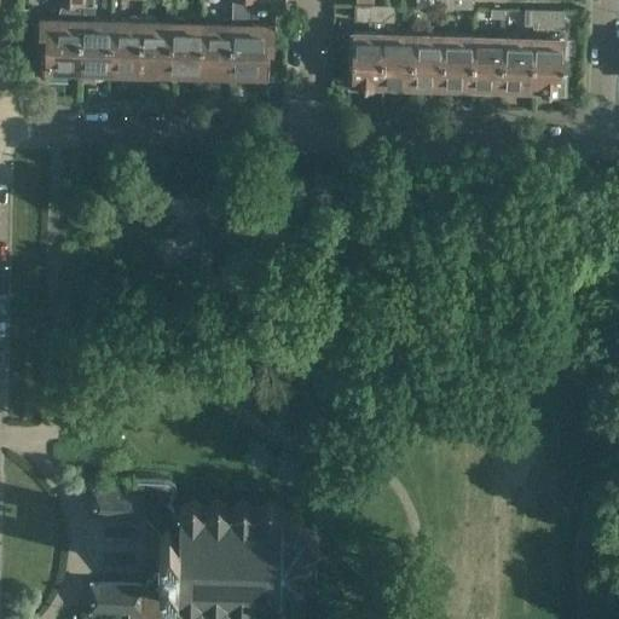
[(81,18),(80,0),(56,0),(57,3),(70,3),(69,6),(64,6),(63,6),(62,7),(61,7),(59,9),(59,10),(59,11),(58,11),(58,12),(59,13),(59,15),(61,17),(61,21),(44,21),(42,44),(44,44),(44,59),(50,61),(48,74),(68,75),(68,68),(79,68),(81,18)]
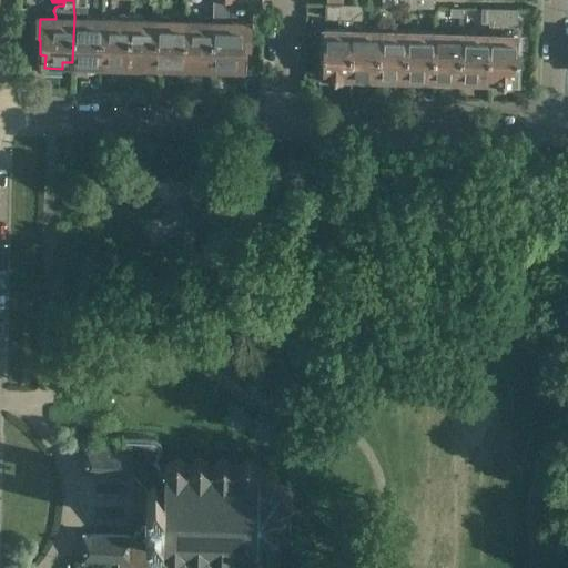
[(83,69),(100,70),(102,20),(84,20),(84,0),(73,0),(74,17),(72,62),(84,63),(83,69)]
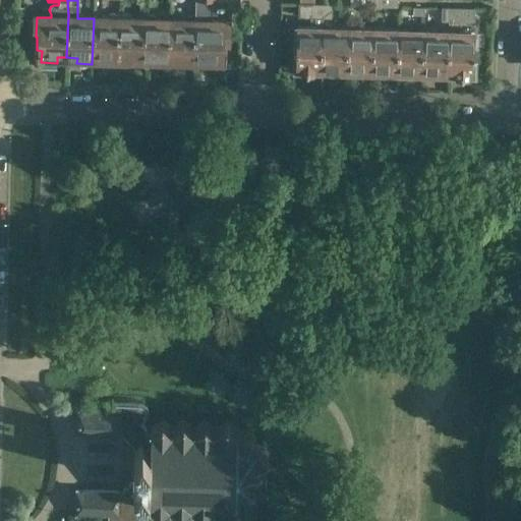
[(206,0),(194,0),(194,16),(195,16),(194,61),(204,61),(204,67),(220,67),(221,42),(226,42),(227,22),(206,21),(206,0)]
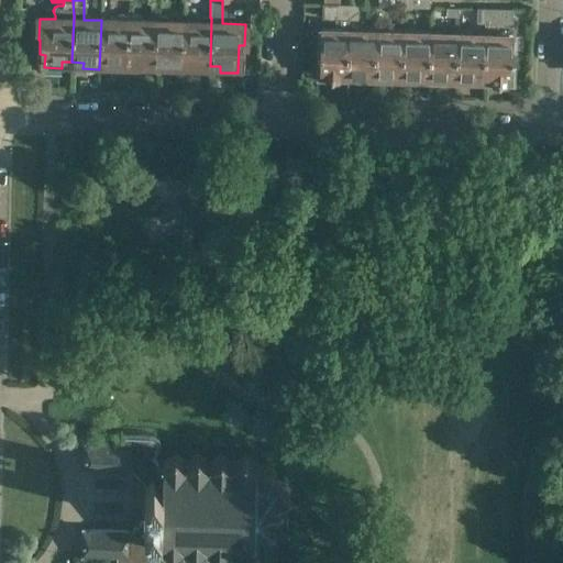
[(349,19),(350,4),(323,4),(323,18),(349,19)]
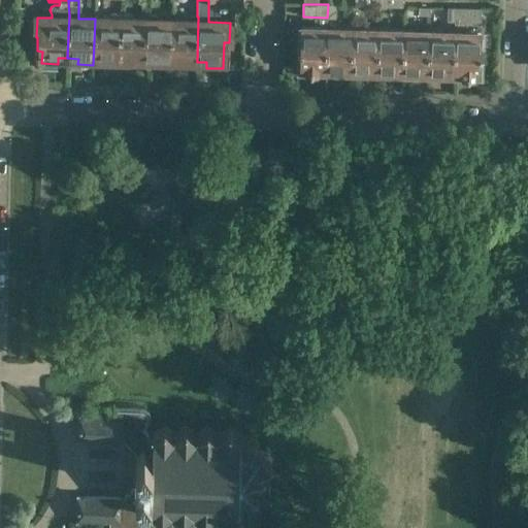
[(429,15),(429,7),(418,7),(418,14),(429,15)]
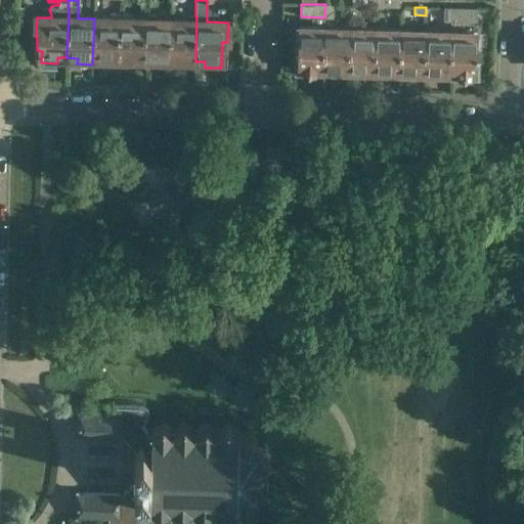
[(478,33),(462,32),(463,20),(476,22),(476,9),(452,8),(452,20),(451,32),(450,74),(459,74),(459,77),(471,77),(471,75),(477,75),(477,73),(479,73),(479,61),(477,61),(477,50),(477,48),(480,48),(480,36),(478,36),(478,33)]
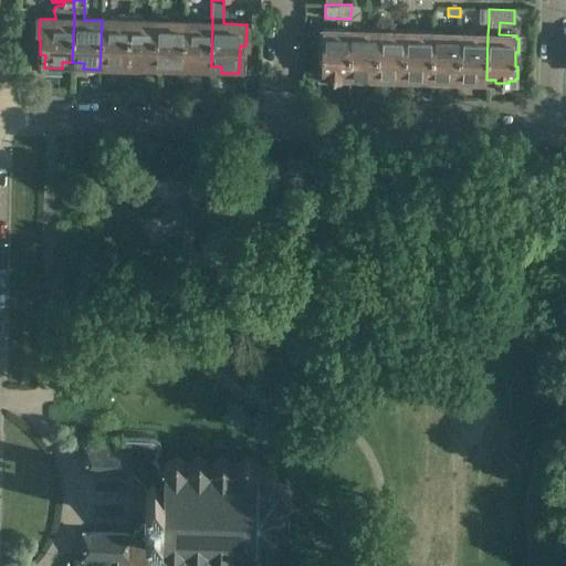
[(252,10),(252,29),(261,30),(261,10),(252,10)]
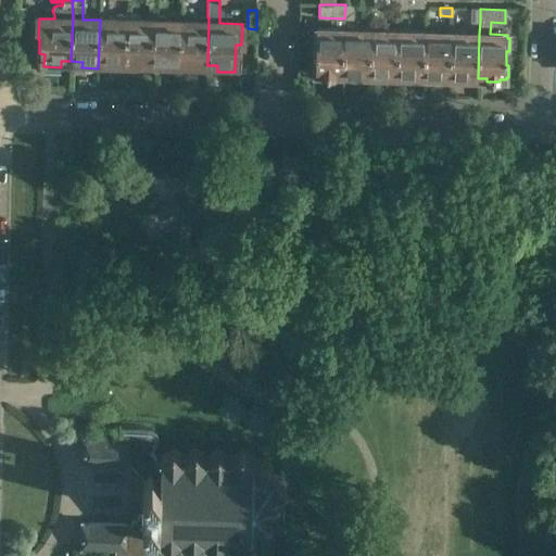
[(154,21),(153,21),(136,21),(136,15),(127,16),(126,63),(137,63),(136,70),(152,70),(154,21)]
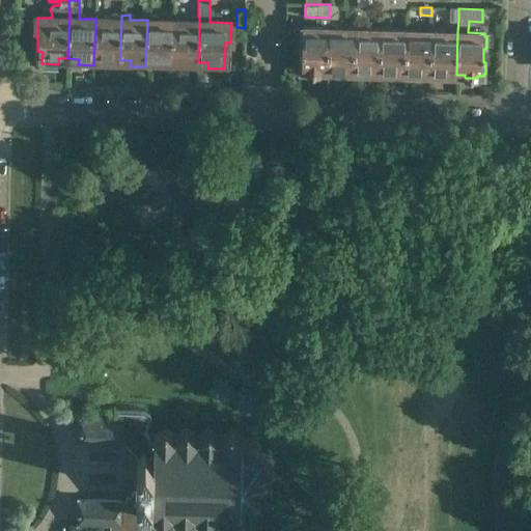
[(172,67),(173,21),(159,21),(158,16),(146,15),(146,20),(147,20),(145,66),(146,66),(146,60),(157,61),(156,66),(172,67)]
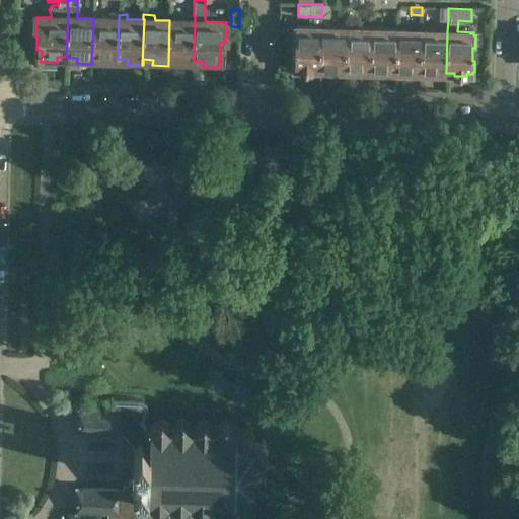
[(118,59),(119,15),(107,15),(107,18),(93,18),(91,64),(107,64),(107,58),(118,59)]
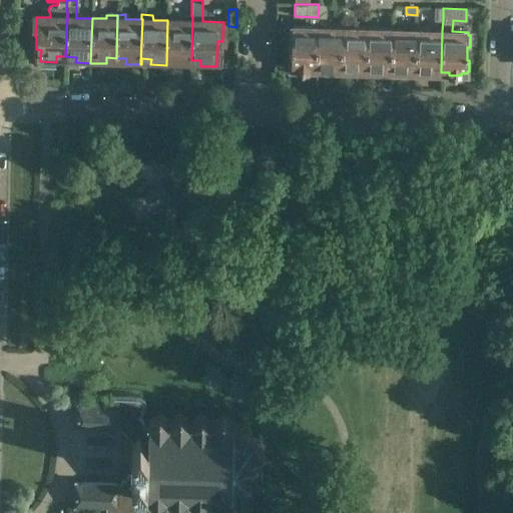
[(192,16),(191,16),(181,16),(181,20),(167,20),(166,65),(181,65),(181,59),(191,60),(192,16)]
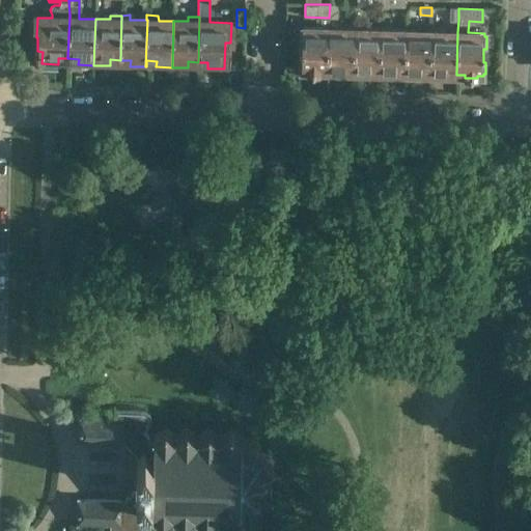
[(327,72),(328,28),(302,28),(302,31),(300,31),(300,44),(302,44),(302,46),(302,57),(299,57),(299,68),(301,68),(301,71),(307,71),(307,73),(319,74),(319,71),(327,72)]
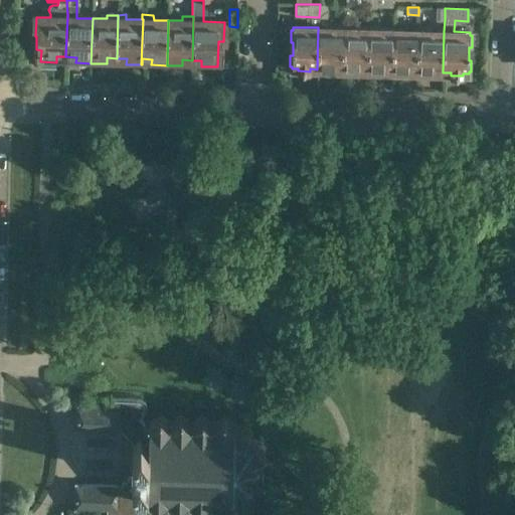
[(342,69),(343,28),(318,27),(317,69),(325,69),(325,71),(337,72),(337,69),(342,69)]
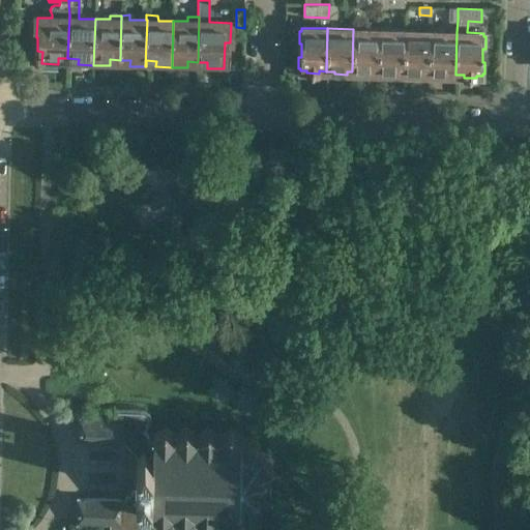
[(378,72),(380,30),(353,29),(352,71),(356,71),(356,75),(369,75),(369,72),(378,72)]
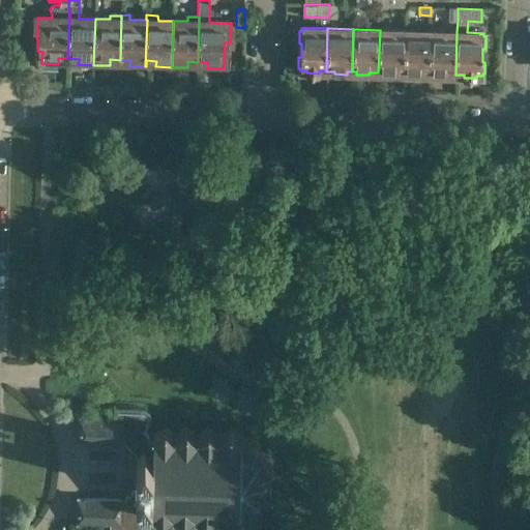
[(404,74),(406,30),(380,30),(378,72),(382,72),(382,75),(394,76),(394,72),(404,74)]
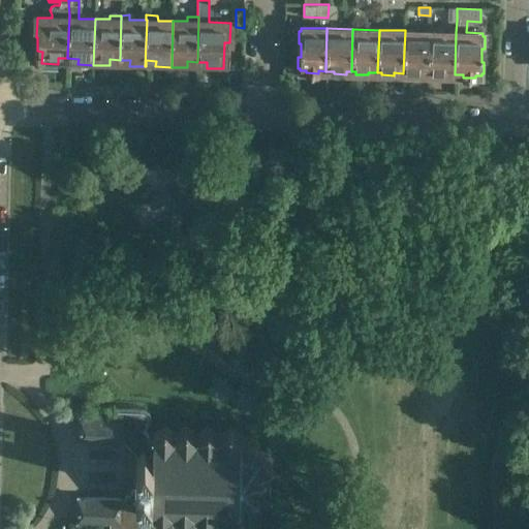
[(430,73),(431,31),(405,30),(403,73),(407,73),(406,75),(419,76),(419,73),(430,73)]
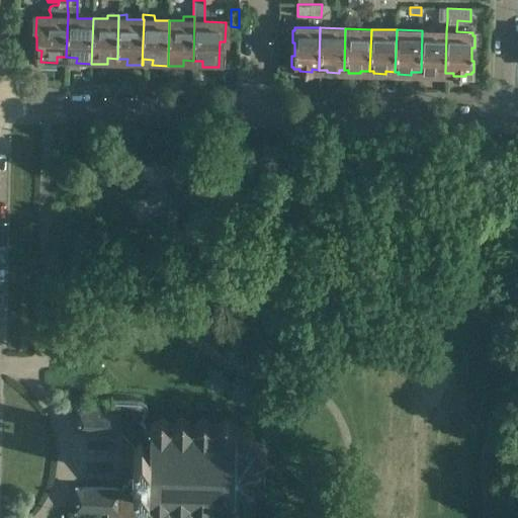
[(445,73),(446,31),(422,30),(421,72),(423,72),(423,75),(436,75),(436,73),(445,73)]
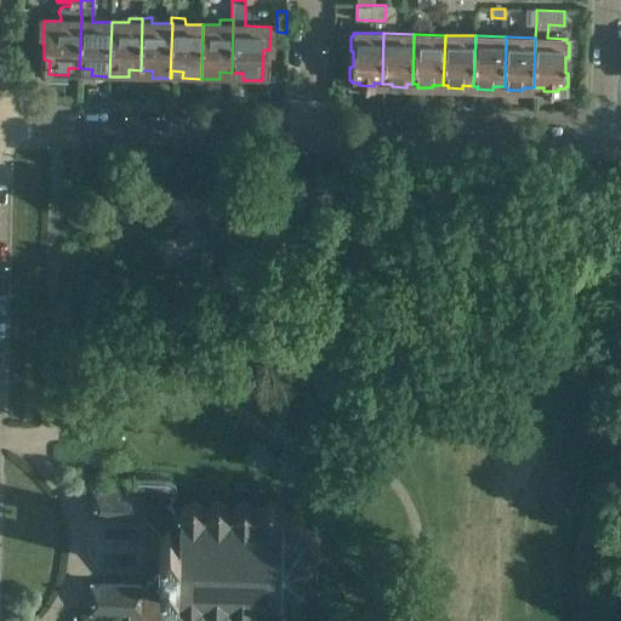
[(181,510),(180,510),(180,516),(174,516),(174,511),(167,505),(174,499),(176,495),(177,490),(176,485),(174,482),(170,479),(165,478),(132,477),(132,491),(95,490),(95,489),(93,489),(92,519),(95,519),(95,518),(142,519),(142,520),(143,520),(143,517),(161,535),(160,537),(160,539),(159,540),(161,541),(161,547),(159,547),(159,550),(161,550),(161,557),(159,557),(159,558),(161,558),(161,565),(159,565),(159,567),(159,569),(160,570),(142,588),(142,585),(141,585),(140,586),(92,585),(92,584),(91,584),(90,614),(92,614),(92,613),(129,613),(127,620),(172,620),(174,616),(172,611),(170,608),(165,602),(174,593),(177,593),(177,598),(178,598),(191,607),(203,598),(216,608),(228,598),(241,609),(255,599),(267,609),(283,600),(283,604),(284,605),(285,603),(285,600),(297,600),(305,584),(319,574),(313,557),(319,541),(306,530),(301,513),(283,512),(271,502),(257,512),(244,502),(232,511),(218,501),(206,511),(193,500),(181,510)]
